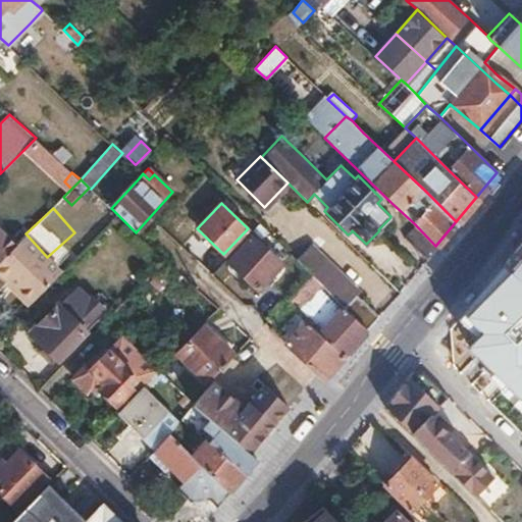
[(435,246),(414,223),(404,235),(405,237),(426,257),(435,246)]
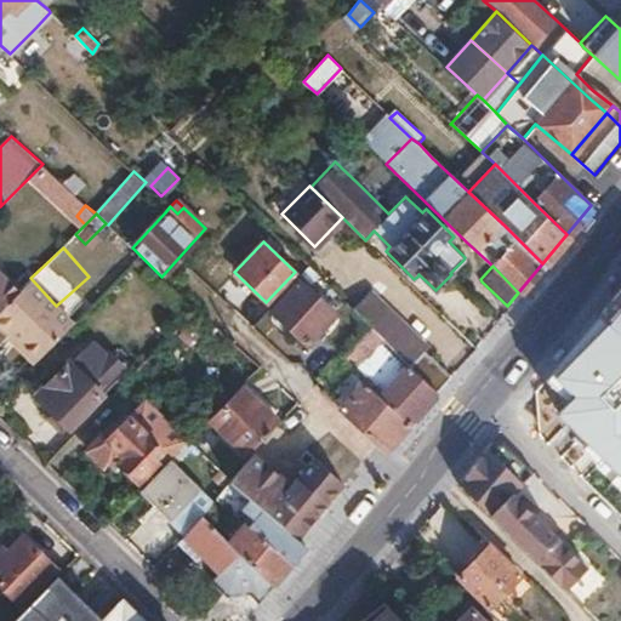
[(326,267),(319,274),(335,290),(343,281),(332,272),(331,272),(326,267)]
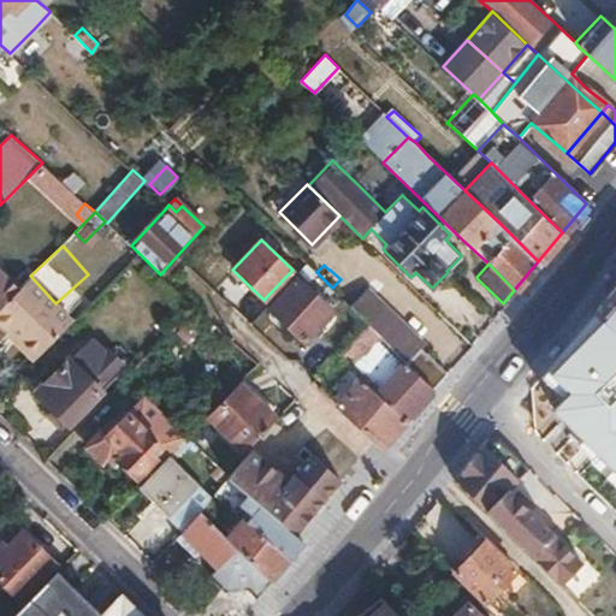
[(0,307),(18,290),(0,272),(0,307)]
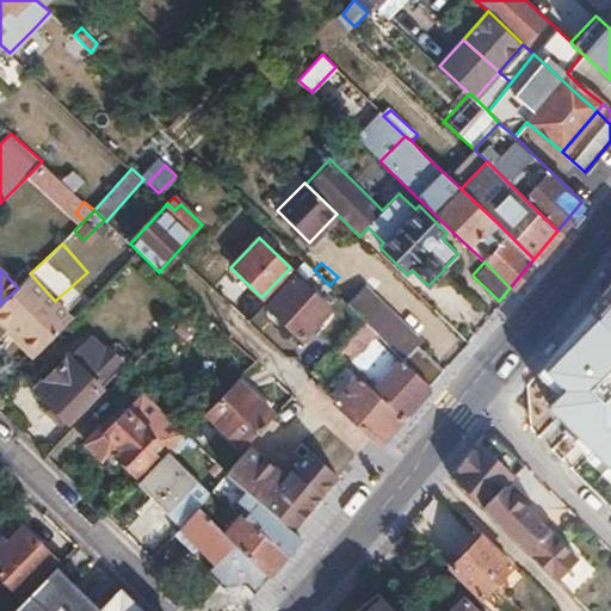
[(331,307),(292,272),(264,302),(302,339),(331,307)]
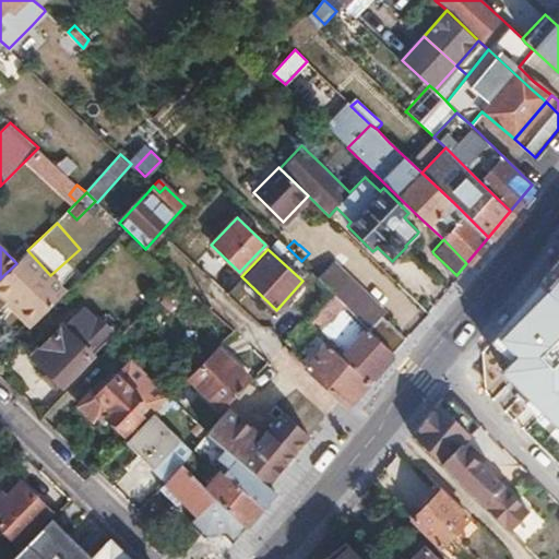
[(16,263),(0,278),(0,290),(7,298),(18,308),(15,311),(31,325),(62,293),(64,290),(26,253),(16,263)]
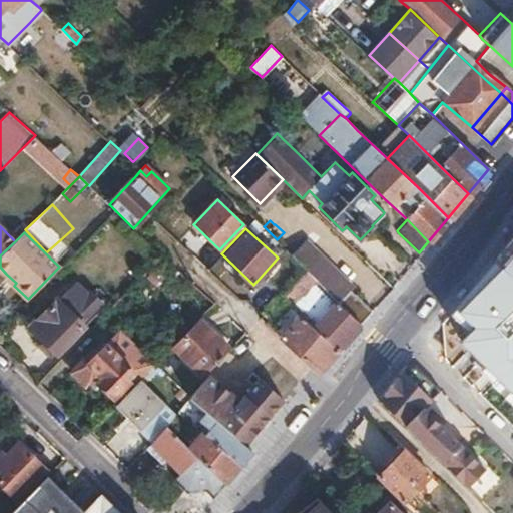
[(501,267),(505,272),(512,279),(512,237),(506,246),(494,260),(501,267)]
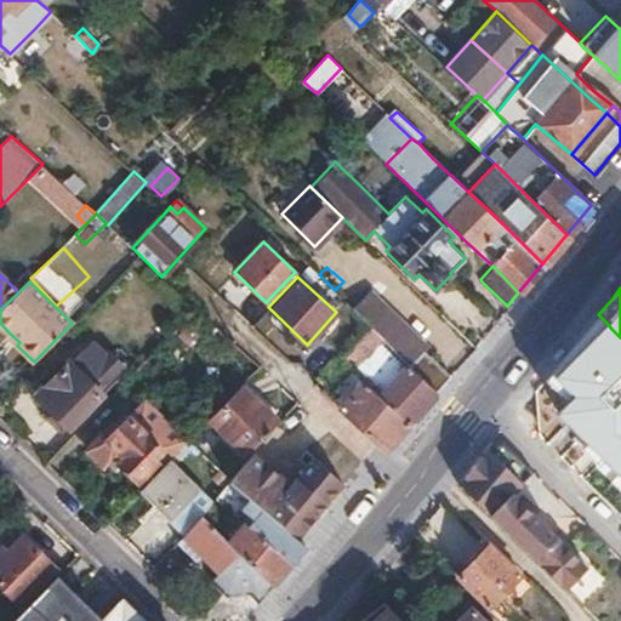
[(351,306),(369,325),(382,339),(386,334),(404,351),(412,343),(448,375),(450,371),(419,342),(422,339),(396,314),(368,289),(351,306)]
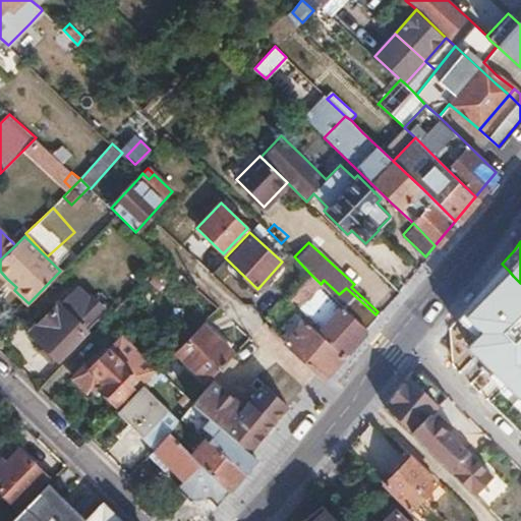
[(290,252),(282,262),(301,282),(309,273),(294,256),(290,252)]
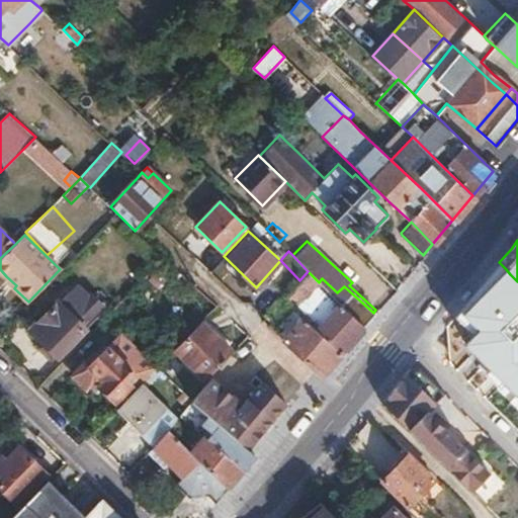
[(297,327),(284,342),(319,376),(364,323),(319,282),(308,271),(299,280),(286,295),(300,310),(300,314),(294,322),(297,327)]
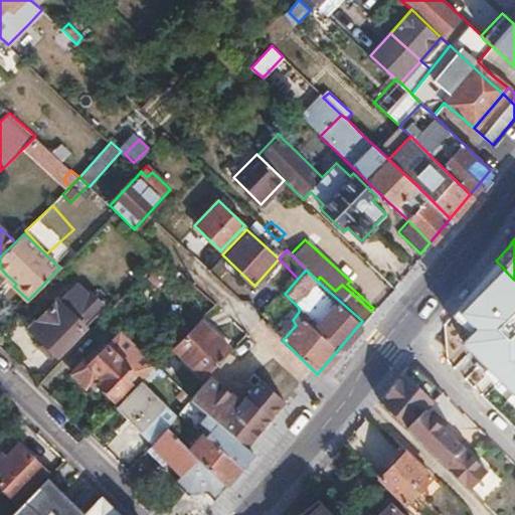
[(16,284),(6,275),(4,278),(14,287),(16,284)]
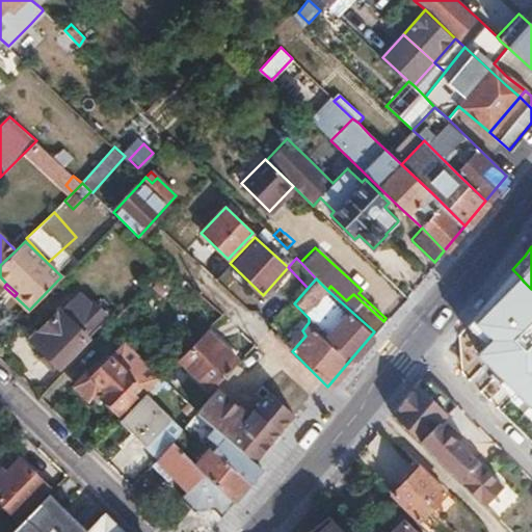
[(327,290),(374,331),(383,321),(353,294),(346,300),(330,286),(327,290)]
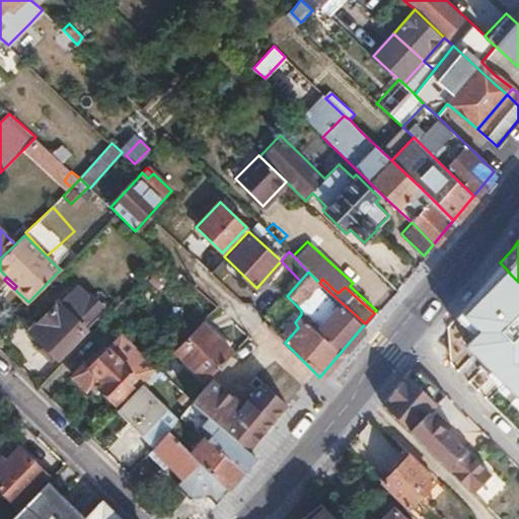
[(77,286),(60,305),(83,327),(100,308),(77,286)]
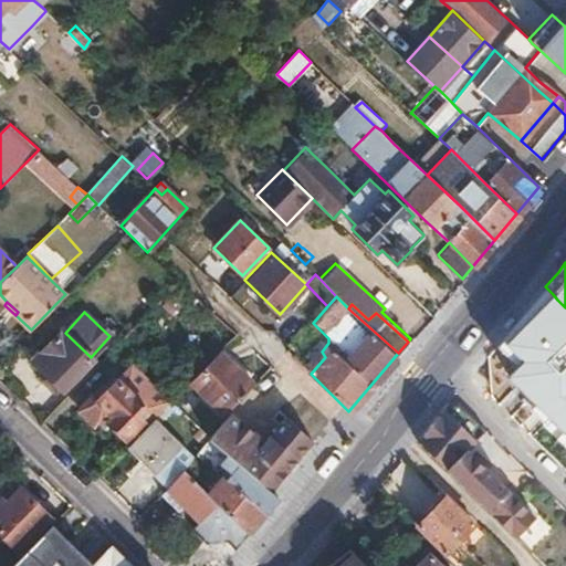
[(35,362),(62,388),(90,359),(91,357),(65,333),(35,362)]
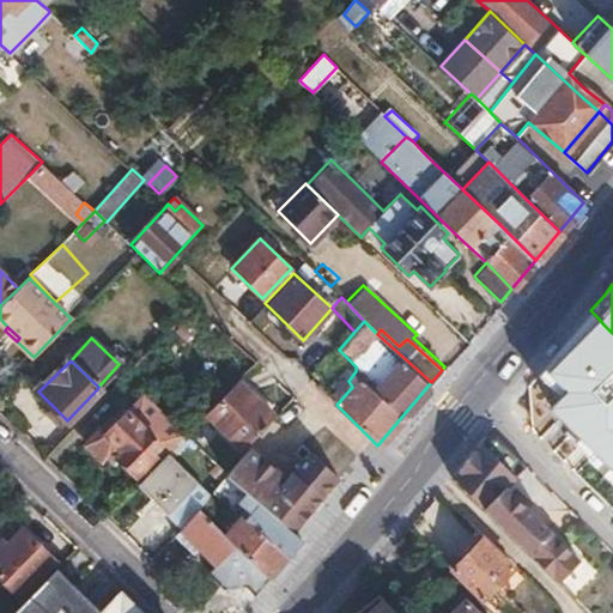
[(237,380),(205,413),(244,449),(275,414),(237,380)]
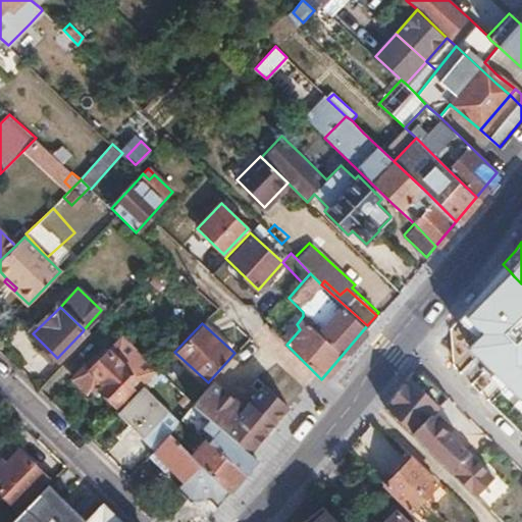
[(57,358),(63,364),(90,335),(84,329),(83,331),(57,358)]
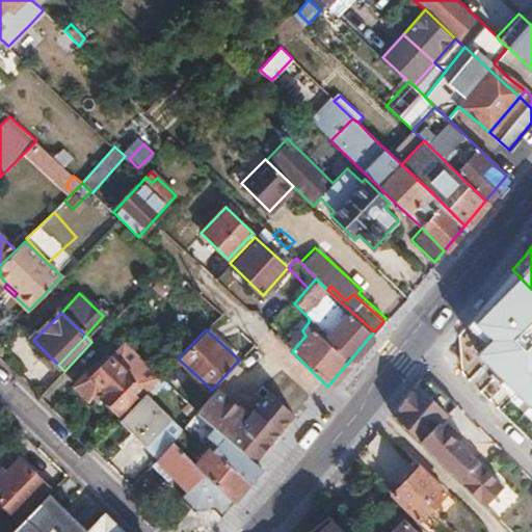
[(159,378),(125,343),(92,375),(87,370),(74,383),(87,398),(95,391),(116,413),(134,394),(139,399),(143,394),(159,378)]
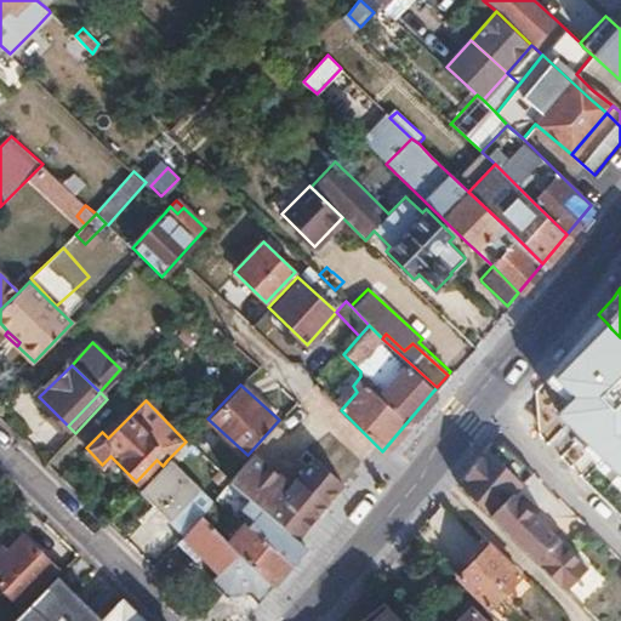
[(620,474),(580,436),(557,460),(617,517),(619,516),(620,518),(620,474)]
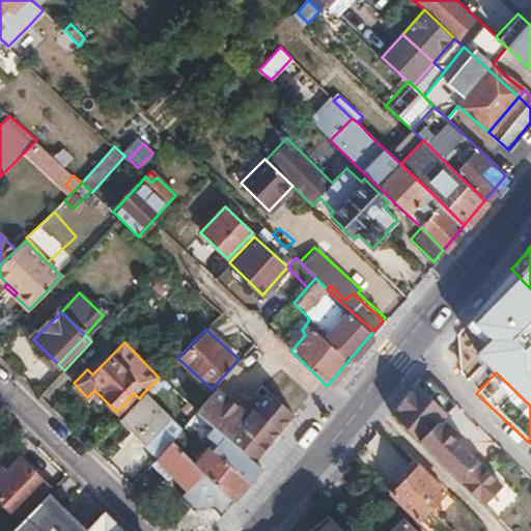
[(420,378),(390,413),(482,504),(501,484),(436,421),(454,402),(429,378),(420,378)]
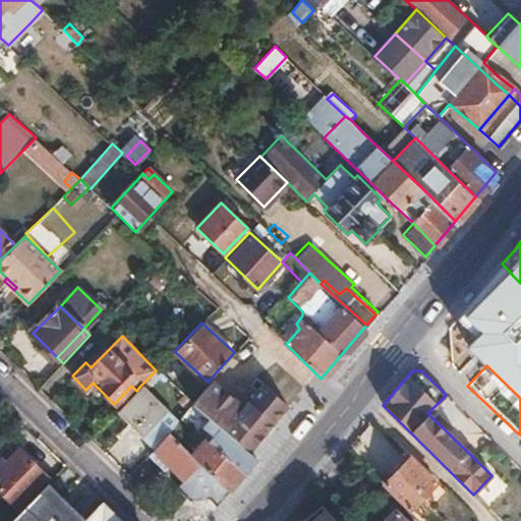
[(204,398),(195,407),(248,452),(284,409),(254,384),(240,401),(246,407),(234,423),(204,398)]
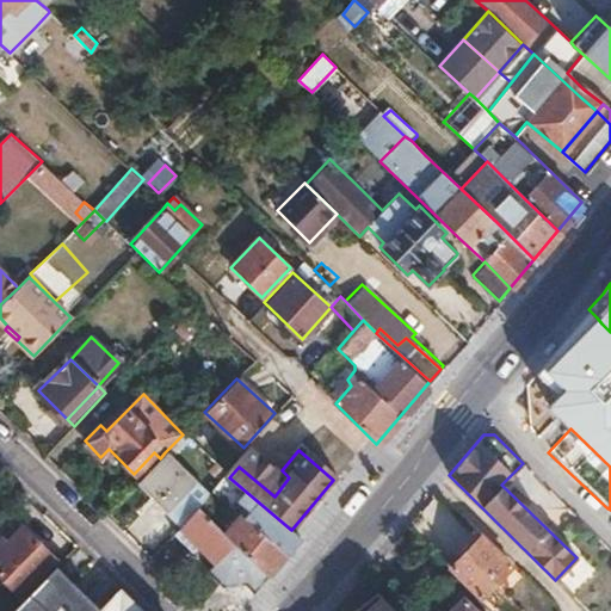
[(160,458),(139,480),(172,513),(168,517),(179,526),(196,506),(207,494),(165,452),(160,458)]
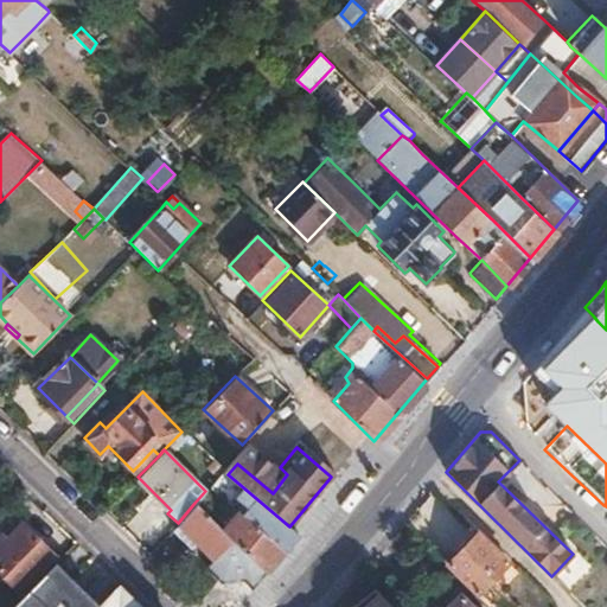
[(289,526),(228,474),(223,471),(210,486),(227,500),(219,509),(228,517),(229,519),(221,528),(266,572),(285,549),(298,534),(289,526)]
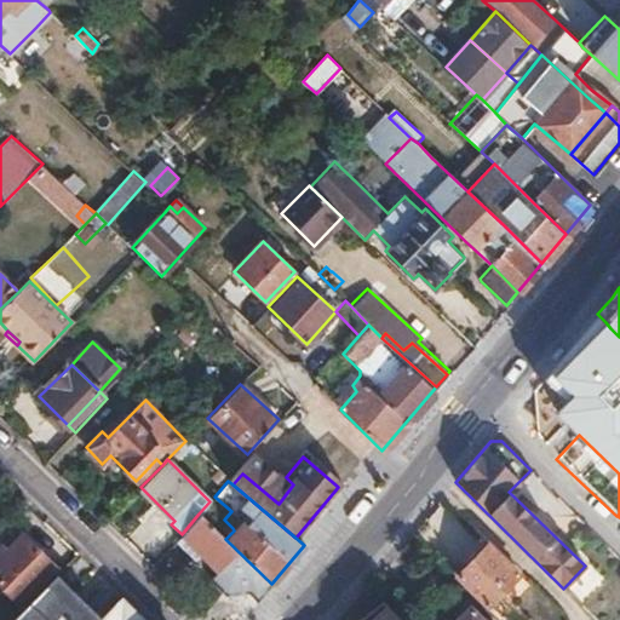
[(182,534),(176,541),(194,560),(202,554),(218,569),(208,580),(229,600),(250,591),(251,592),(258,600),(271,584),(225,539),(199,514),(182,534)]
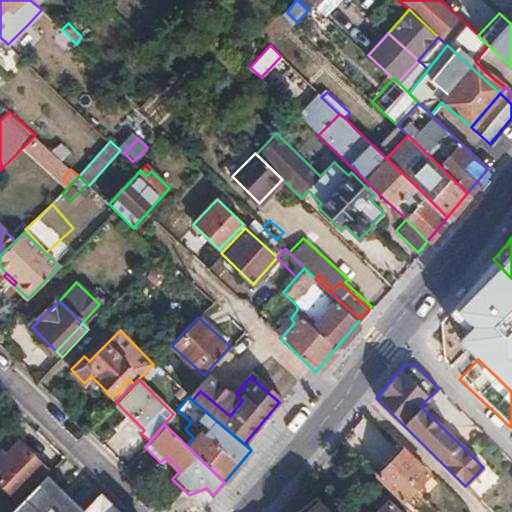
[(3,452),(0,455),(0,479),(18,497),(46,468),(19,442),(6,454),(3,452)]
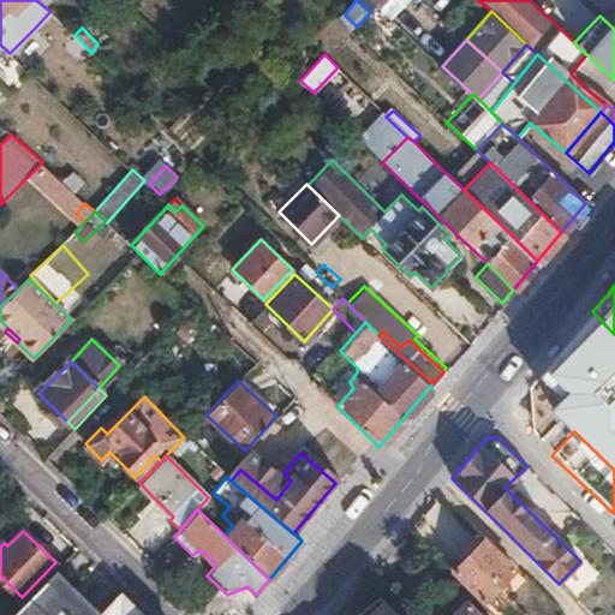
[(483,541),(453,572),(481,601),(512,569),(483,541)]
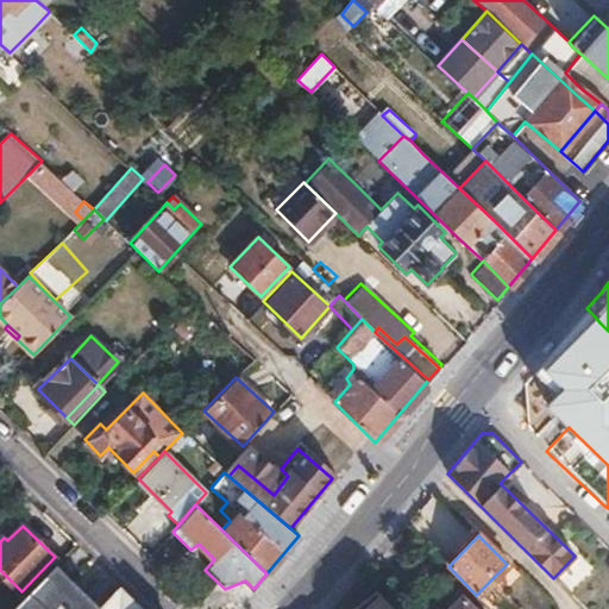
[(94,608),(54,569),(14,608),(94,608)]
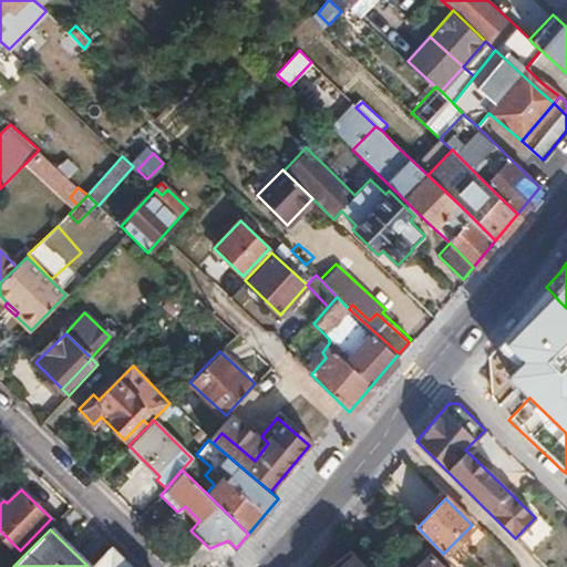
[(92,566),(134,566),(113,546),(100,559),(92,566)]
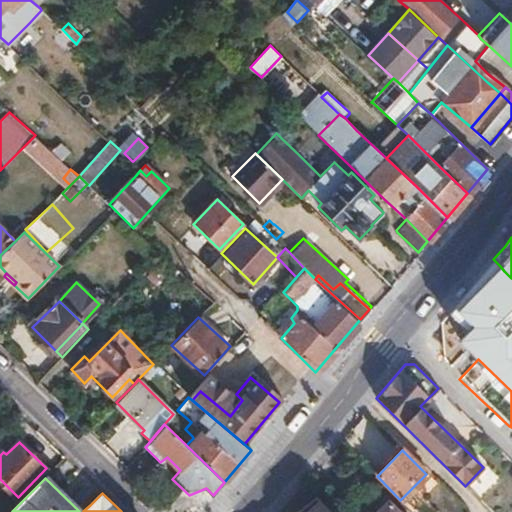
[(329,511),(316,498),(302,511),(329,511)]
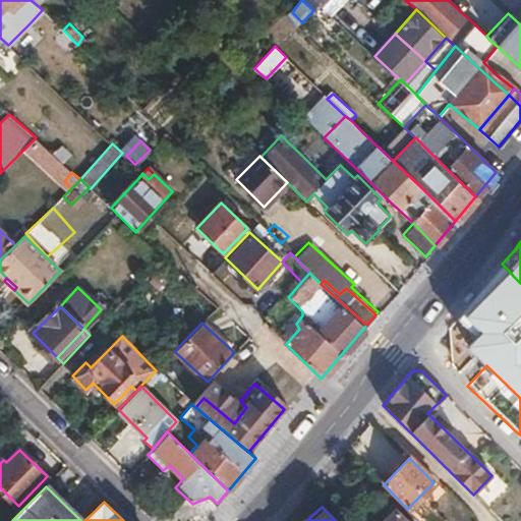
[(403,520),(392,509),(380,520),(403,520)]
